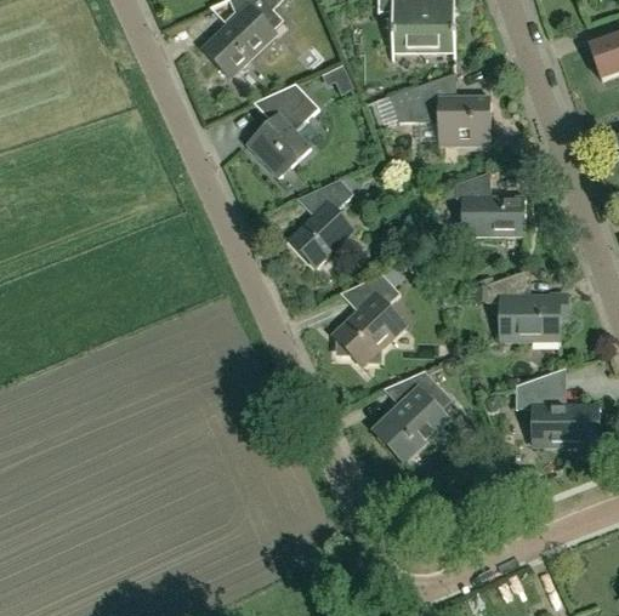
[(227,75),(273,33),(260,18),(279,0),(228,0),(239,12),(202,47),(227,75)]
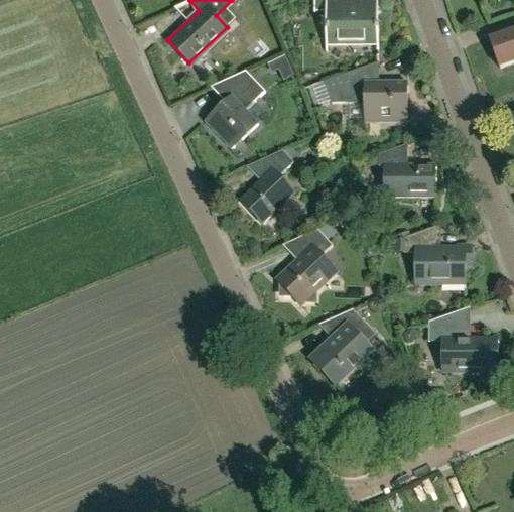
[(376,9),(376,0),(310,0),(311,10),(324,10),(324,39),(376,38),(376,9)]
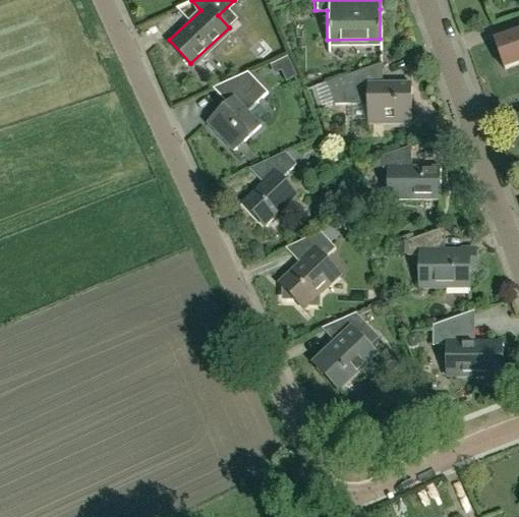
[(518,18),(494,29),(496,35),(518,25),(518,18)]
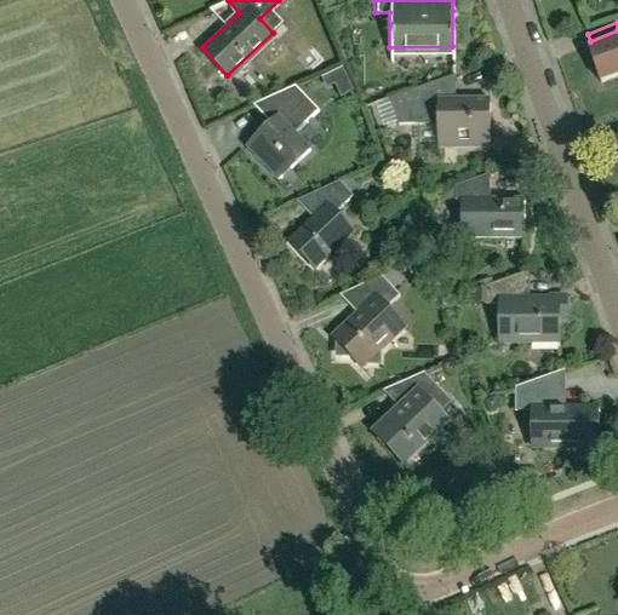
[(599,79),(617,70),(617,32),(587,44),(599,79)]
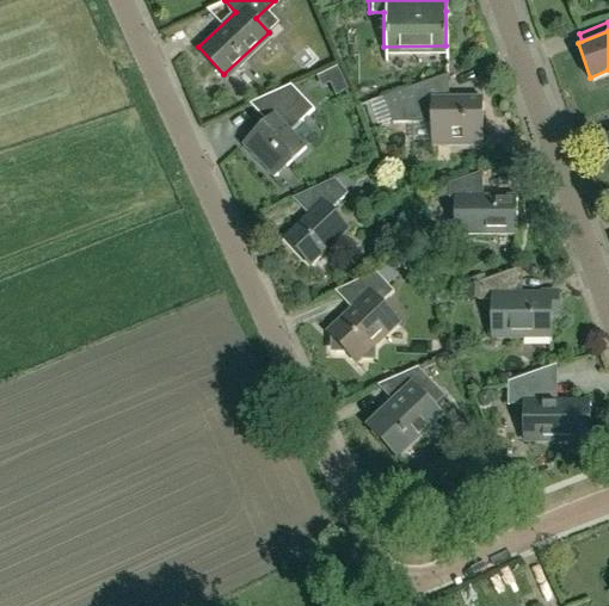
[(442,96),(442,73),(376,96),(386,117),(428,117),(428,137),(480,136),(479,96),(442,96)]
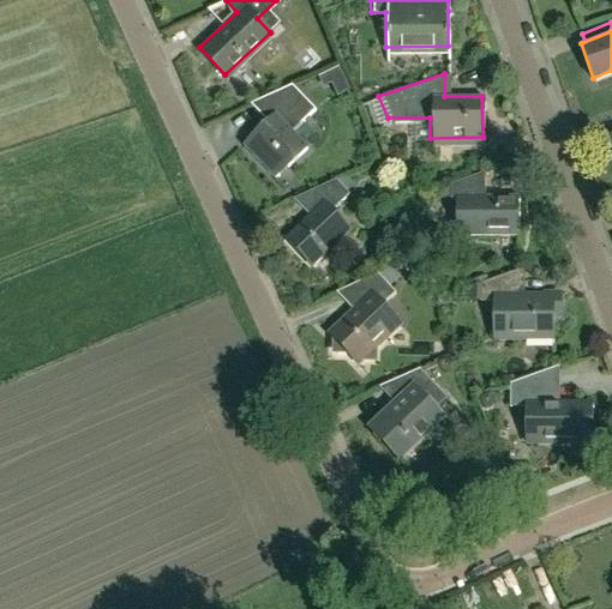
[(271,175),(305,145),(289,128),(313,106),(291,82),(249,101),(265,120),(241,143),(271,175)]
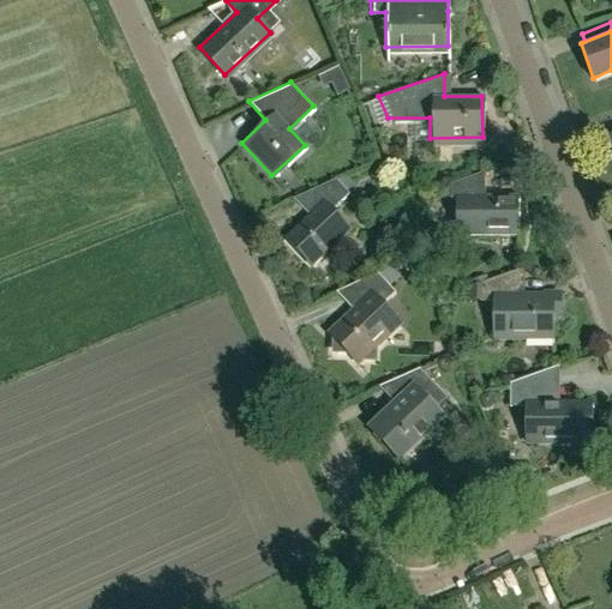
[(481,194),(481,170),(448,181),(448,194),(454,194),(455,234),(517,233),(516,193),(481,194)]
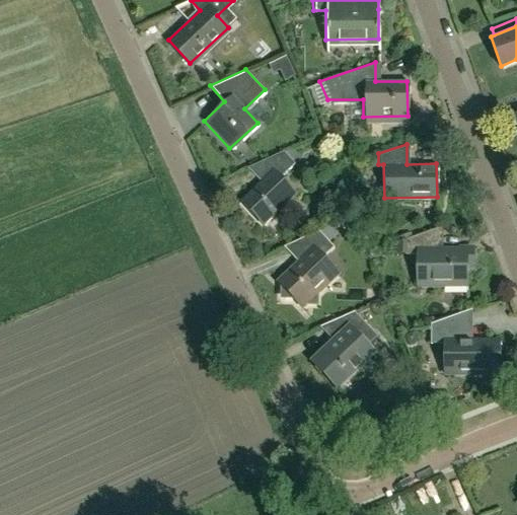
[(262,222),(294,192),(279,175),(293,161),(282,149),(246,165),(261,180),(240,200),(262,222)]
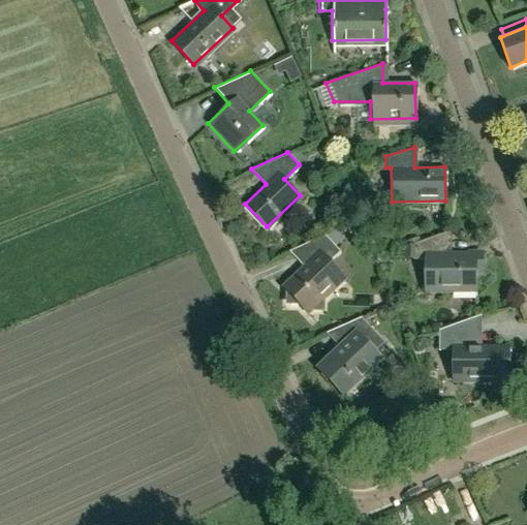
[(335,228),(288,249),(303,265),(281,285),(285,289),(285,298),(288,302),(297,302),(304,309),(323,310),(323,290),(341,275),(328,260),(339,249),(334,244),(342,236),(335,228)]
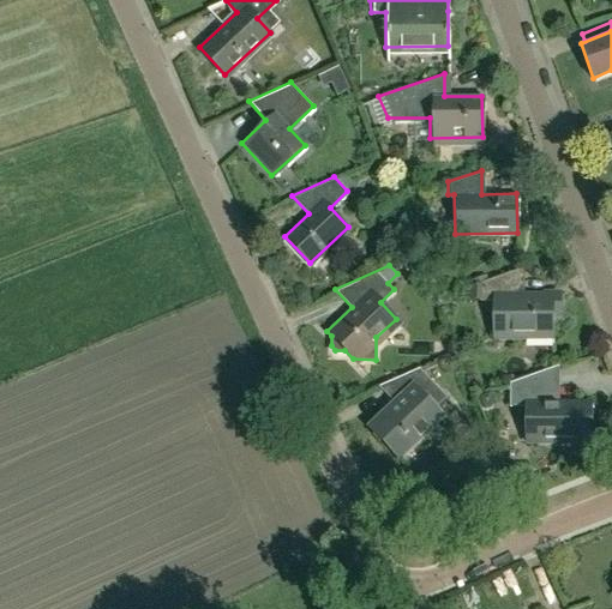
[(522,291),(522,265),(477,281),(478,297),(493,297),(493,337),(552,337),(552,313),(558,313),(558,291),(522,291)]
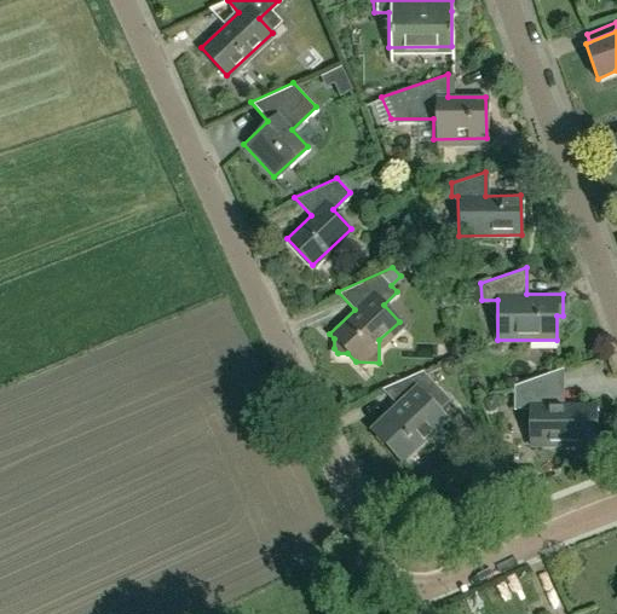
[(561,405),(561,366),(512,384),(512,409),(528,407),(529,441),(592,440),(590,405),(561,405)]
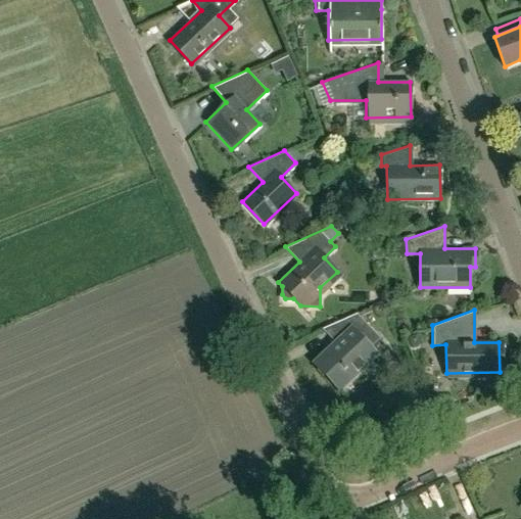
[(338,387),(374,355),(367,347),(379,337),(356,312),(322,328),(335,342),(315,362),(338,387)]
